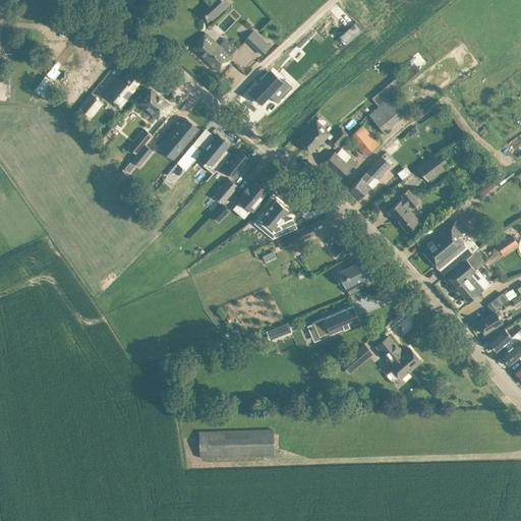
[(208,4),(197,12),(207,22),(210,19),(212,21),(229,5),(224,0),(209,0),(207,2),(208,4)]
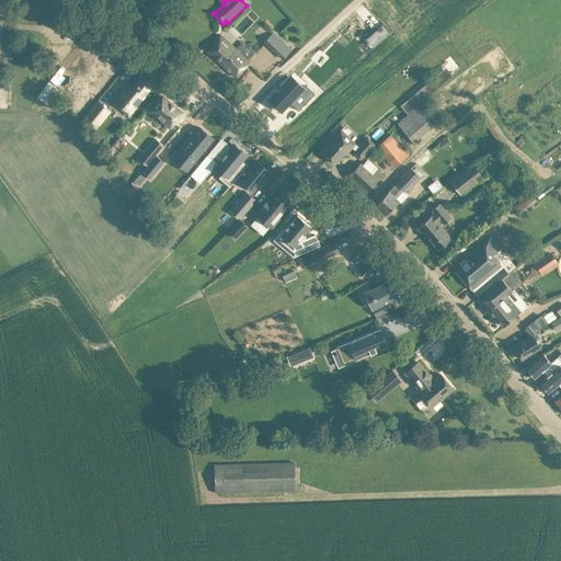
[(338,44),(328,54),(341,69),(362,50),(343,30),(333,39),(338,44)]
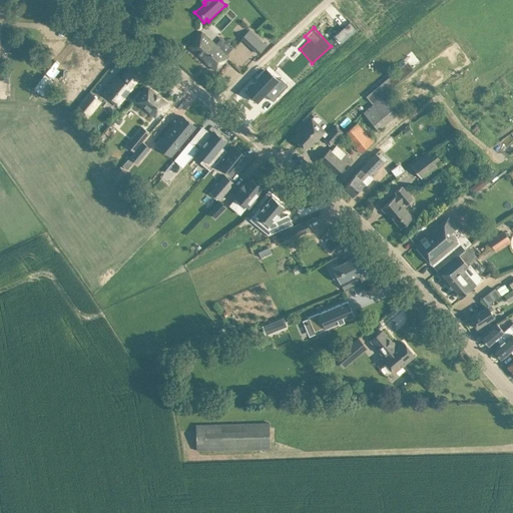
[(202,31),(189,46),(215,70),(230,53),(229,52),(232,48),(221,38),(216,44),(202,31)]
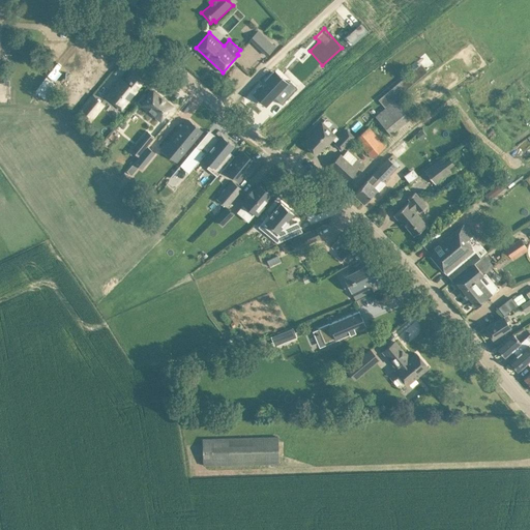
[(275,48),(264,35),(256,42),(267,55),(275,48)]
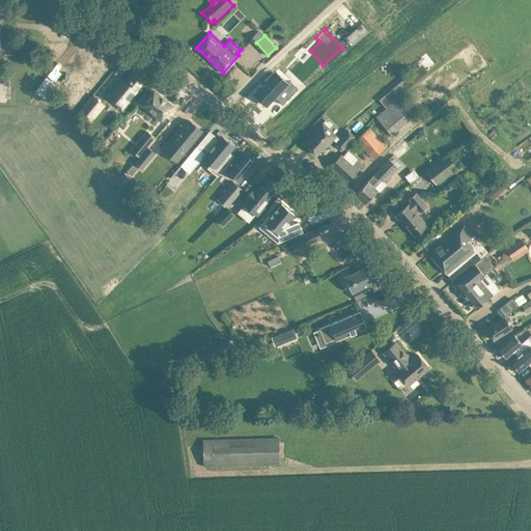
[(89,42),(75,61),(85,68),(77,79),(87,86),(101,70),(91,62),(101,50),(89,42)]
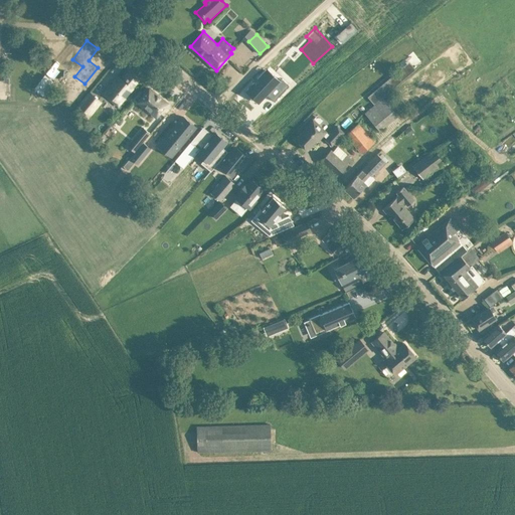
[(367,96),(373,104),(414,68),(408,61),(367,96)]
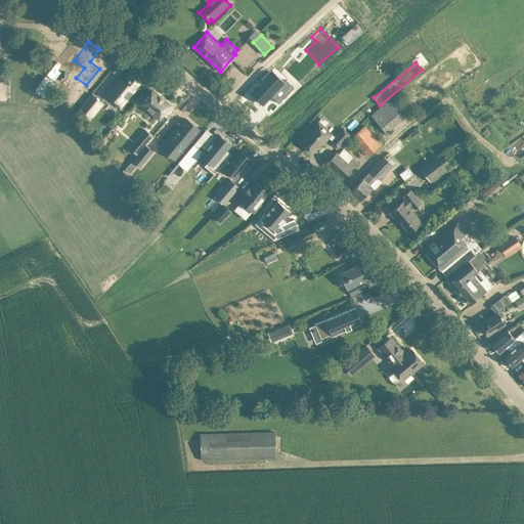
[(141,81),(131,72),(124,80),(122,79),(121,81),(118,79),(104,95),(120,108),(135,90),(135,89),(141,81)]
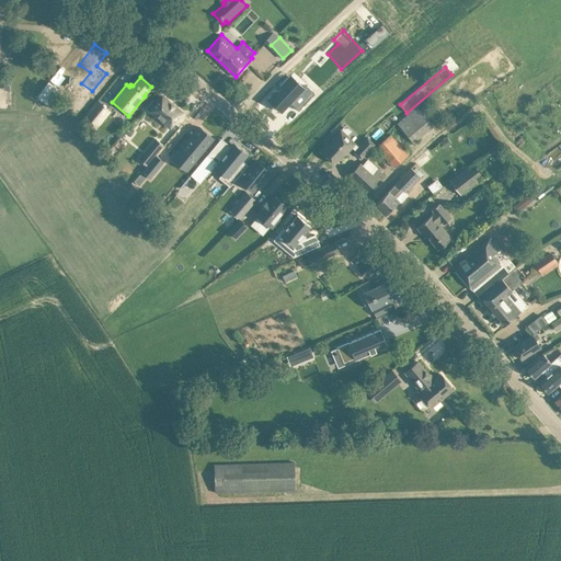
[(290,78),(267,99),(281,113),(290,104),(298,112),(315,98),(307,89),(306,90),(305,90),(302,92),(290,78)]
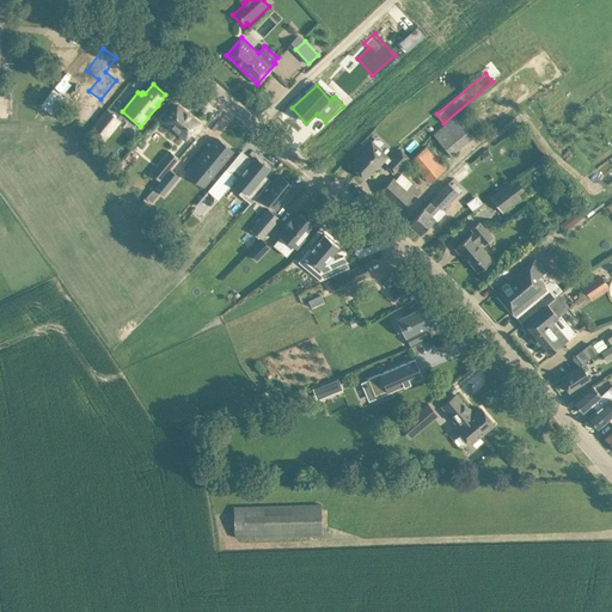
[(177,104),(164,121),(185,139),(200,123),(177,104)]
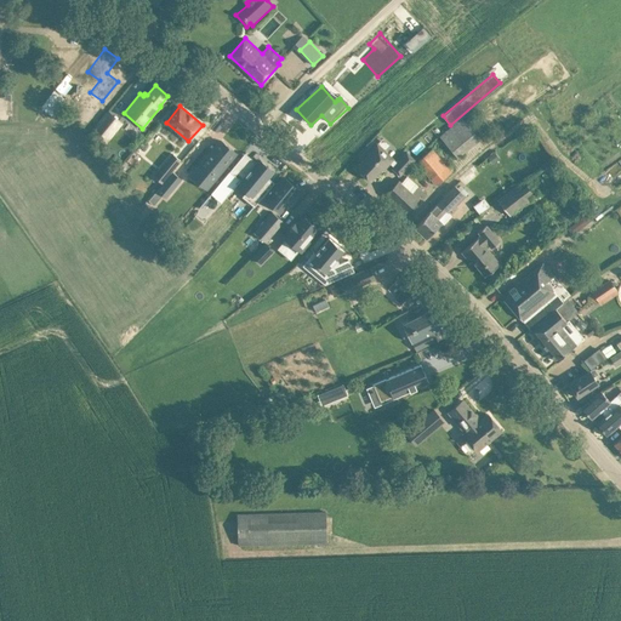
[(106,141),(121,121),(108,110),(92,130),(106,141)]
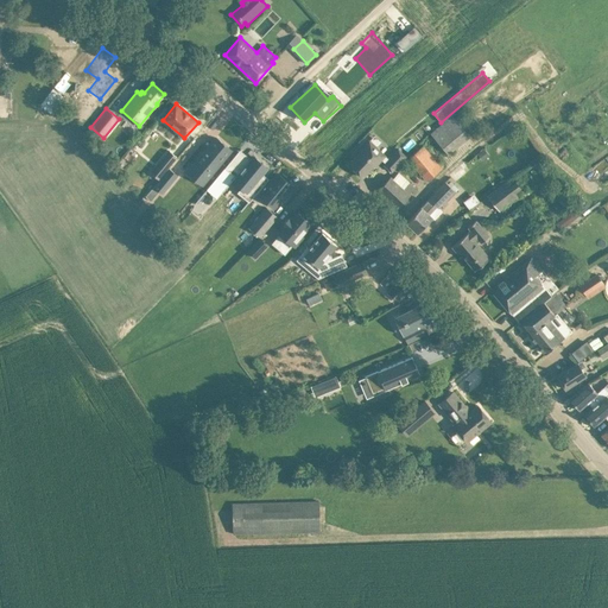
[(448,154),(477,128),(460,108),(430,133),(448,154)]
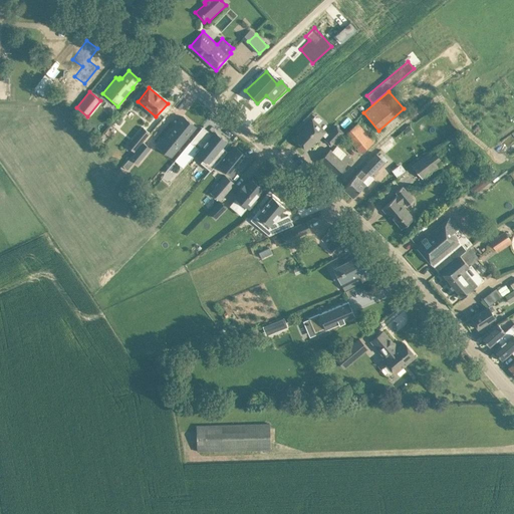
[(183,116),(162,142),(174,153),(195,126),(183,116)]
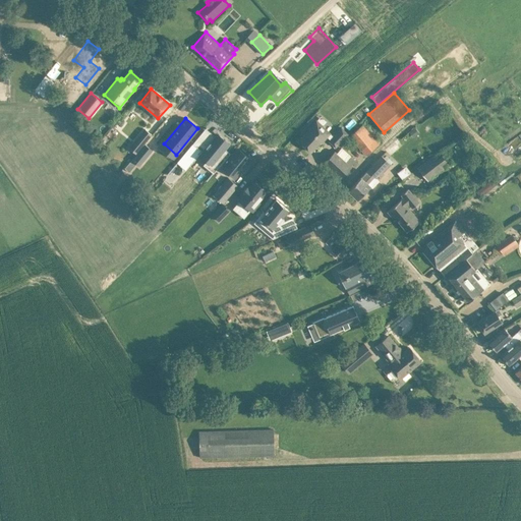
[(335,148),(348,133),(341,127),(333,136),(315,120),(307,129),(308,130),(298,140),(311,152),(321,141),(322,142),(327,137),(330,139),(329,140),(335,148)]
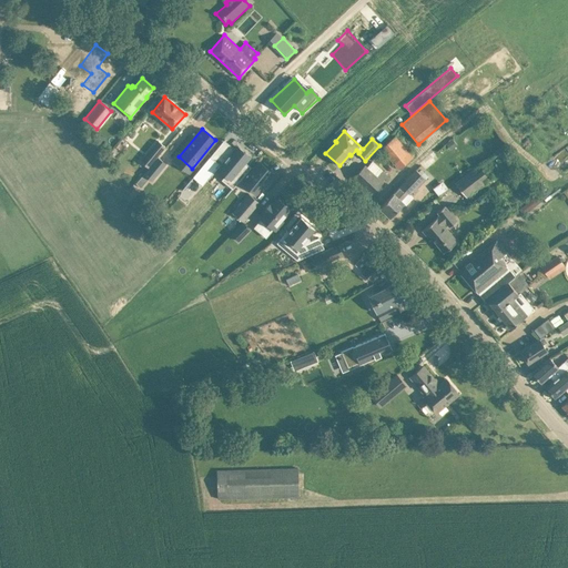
[(381,149),(385,154),(398,170),(413,156),(413,155),(414,153),(411,150),(409,151),(395,135),(381,149)]
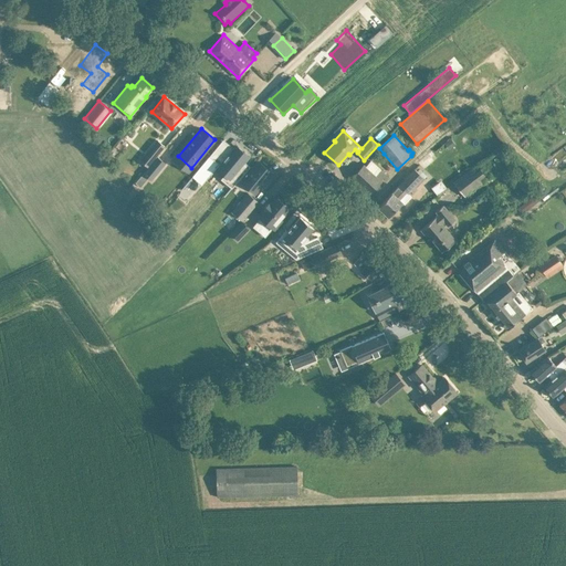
[(158,140),(145,155),(153,160),(165,146),(158,140)]
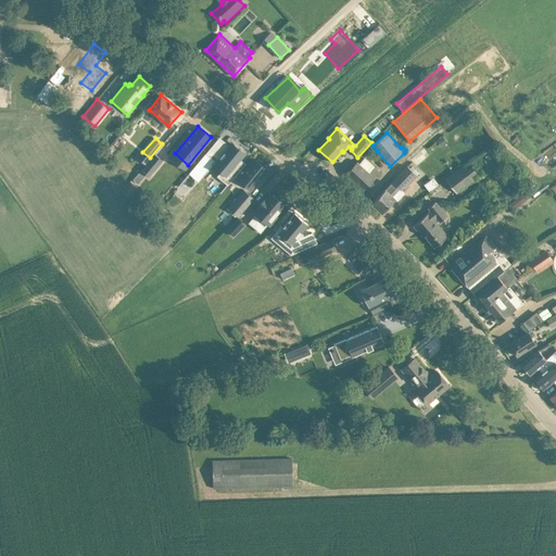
[(232,141),(215,162),(222,167),(222,168),(223,169),(218,174),(229,184),(236,175),(247,162),(241,158),(244,153),(240,149),(241,148),(232,141)]
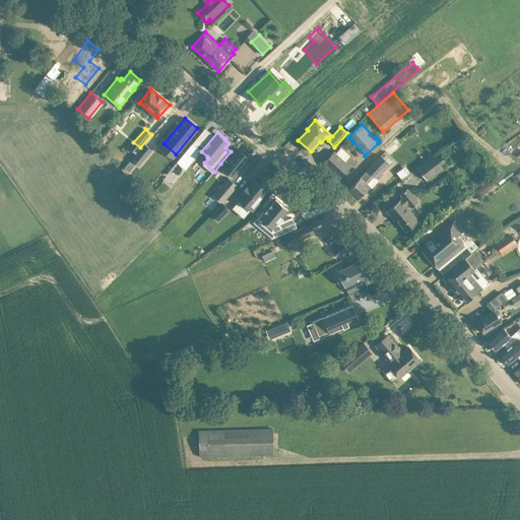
[(144,143),(131,159),(136,164),(139,166),(152,150),(144,143)]
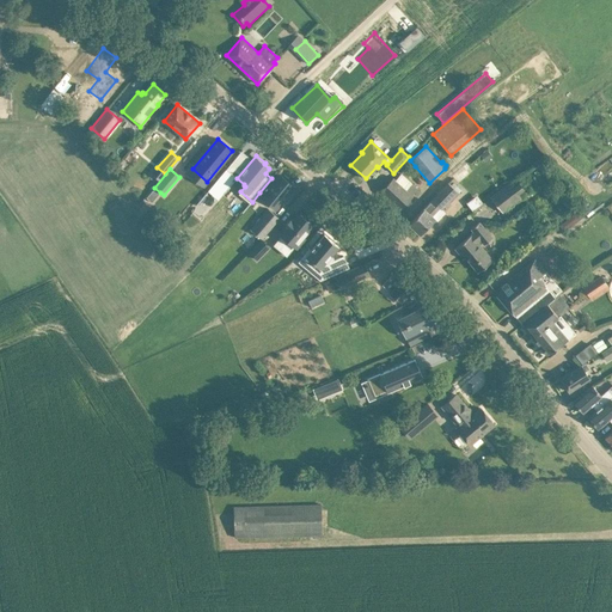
[(274,181),(271,178),(259,193),(276,208),(294,187),(280,175),(274,181)]
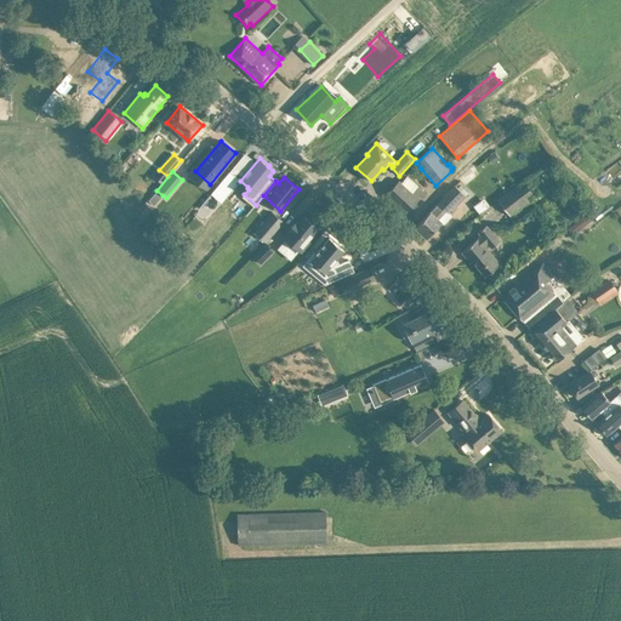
[(389,199),(404,212),(412,204),(423,192),(408,177),(403,183),(399,181),(386,195),(389,199)]
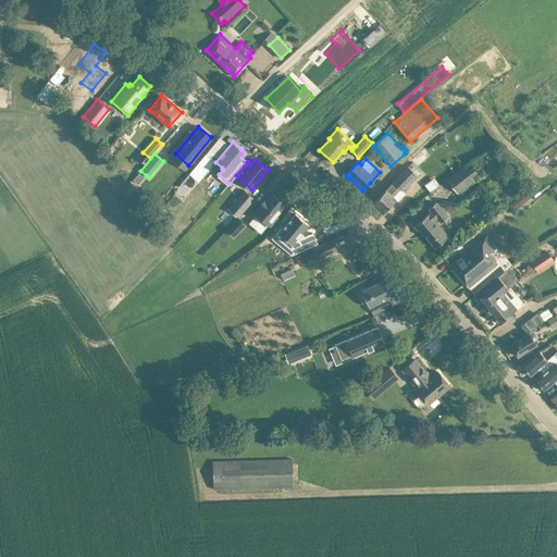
[(471,164),(466,169),(463,165),(446,178),(457,194),(474,181),(472,176),(478,172),(471,164)]
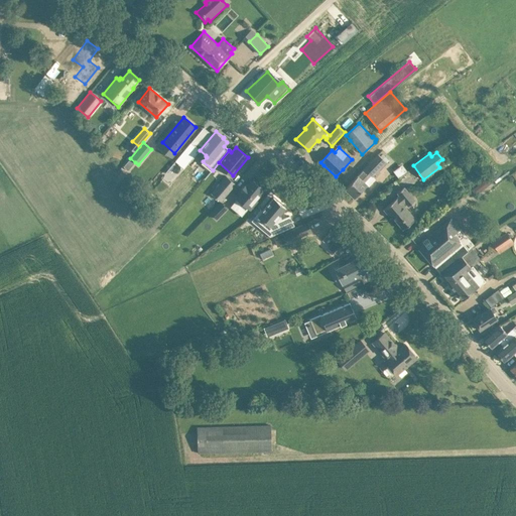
[(354,198),(361,190),(367,184),(369,185),(375,179),(372,175),(386,161),(378,154),(358,175),(358,174),(345,188),(354,198)]
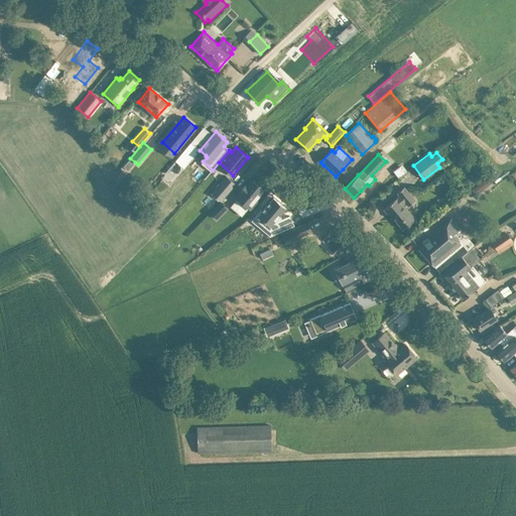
[(488,172),(481,162),(473,167),(480,178),(488,172)]
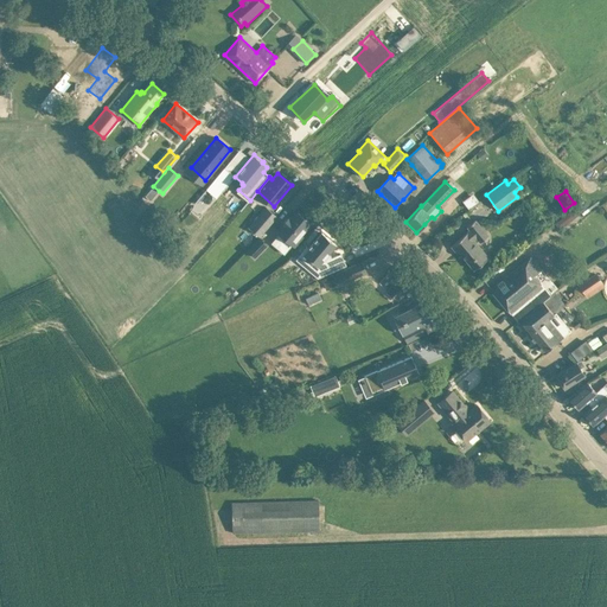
[(276,216),(266,208),(248,228),(260,237),(276,216)]
